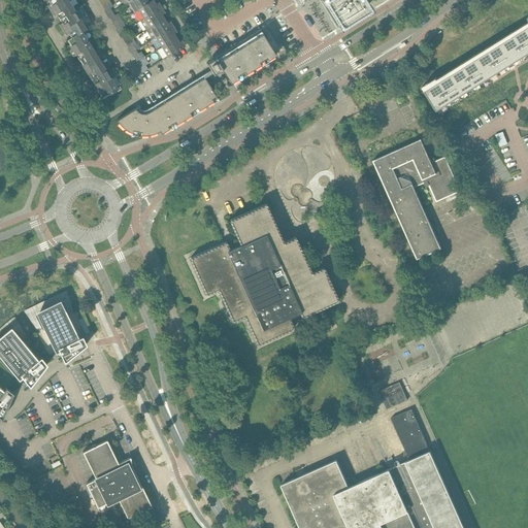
[(42,0),(43,1),(45,0),(46,0),(50,4),(46,5),(51,10),(67,0),(42,0)]
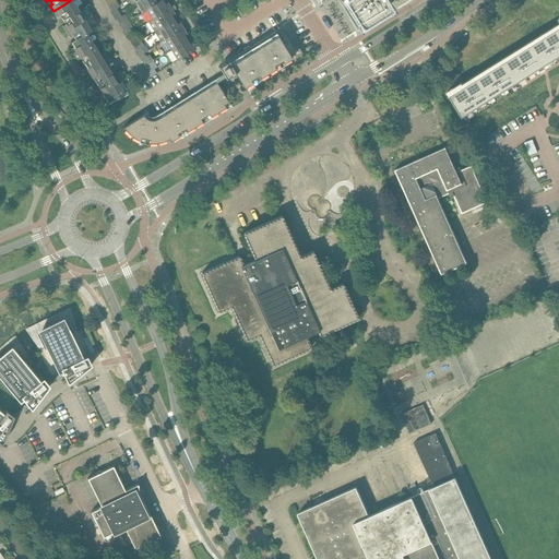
[(59,15),(62,20),(81,8),(75,0),(71,0),(54,11),(57,16),(59,15)]
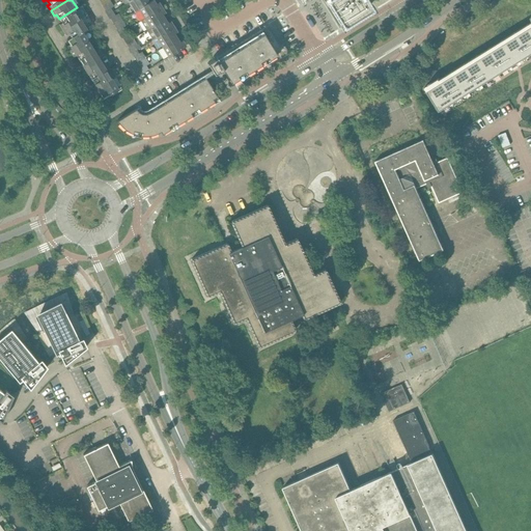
[(149,2),(148,2),(147,0),(132,0),(129,2),(135,12),(139,9),(149,2)]
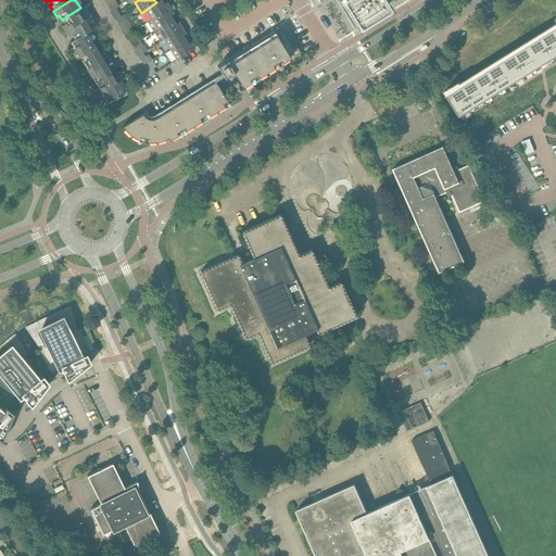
[(169,8),(166,3),(166,2),(163,4),(160,0),(159,0),(155,2),(156,2),(146,10),(151,20),(169,8)]
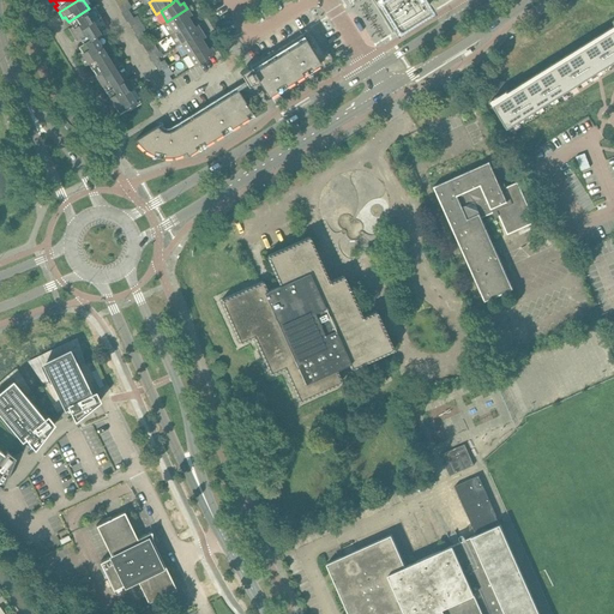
[(426,10),(427,4),(427,2),(425,0),(375,0),(377,2),(391,25),(391,24),(392,26),(398,28),(399,26),(425,12),(425,11),(426,10)]
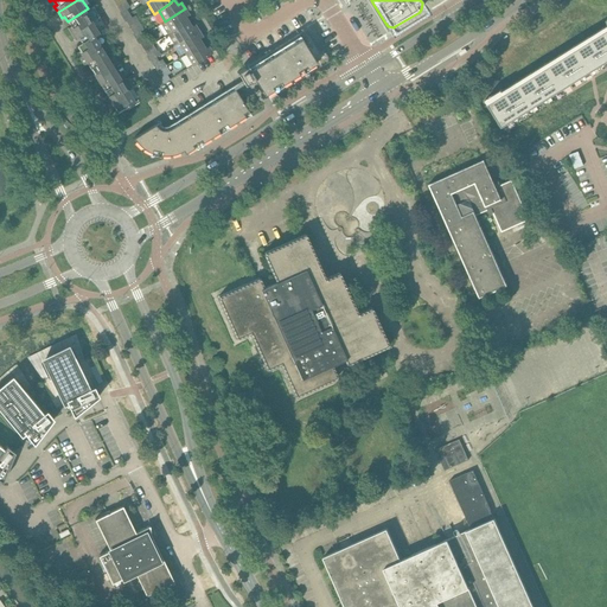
[(95,19),(88,8),(68,21),(70,26),(68,29),(71,34),(95,19)]
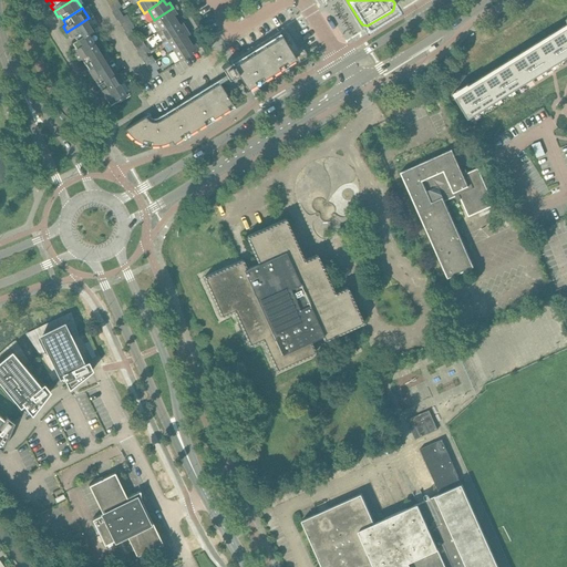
[(161,30),(176,20),(174,16),(176,13),(173,8),(154,20),(151,22),(157,32),(161,30)]
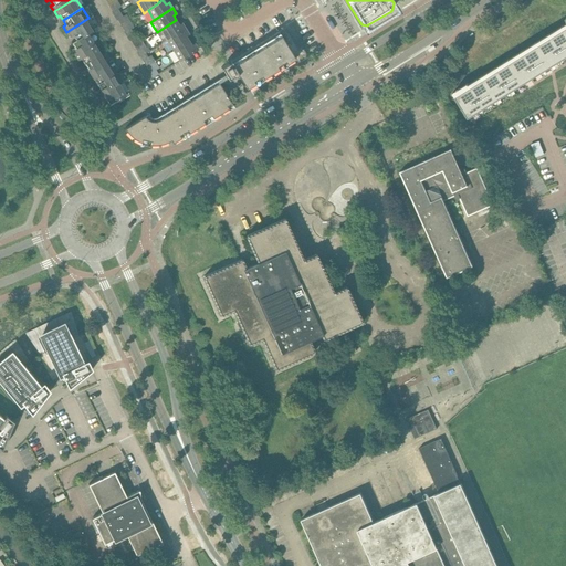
[(88,18),(66,32),(70,38),(73,35),(75,40),(91,31),(95,29),(88,18)]
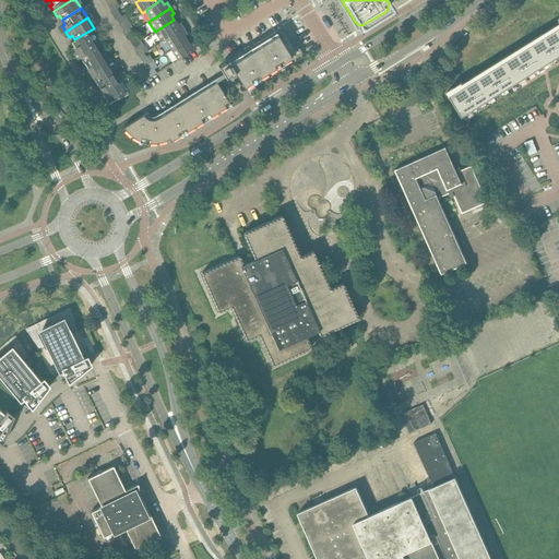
[(183,27),(180,23),(179,22),(177,24),(174,20),(158,30),(165,39),(183,27)]
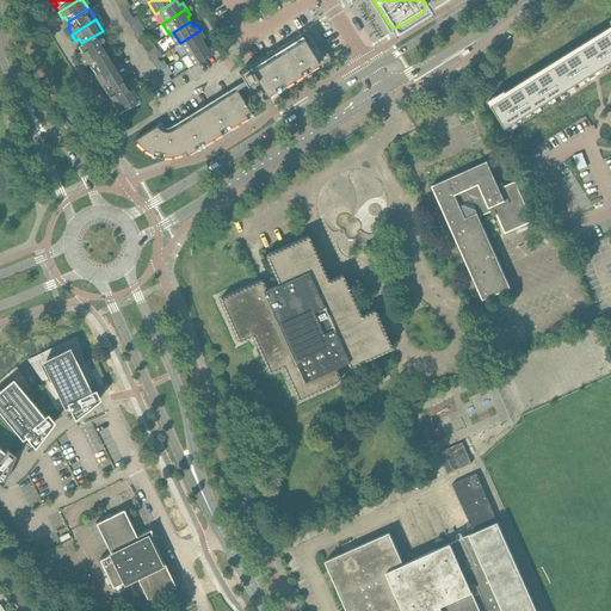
[(180,43),(186,54),(204,43),(201,38),(204,36),(201,30),(180,43)]
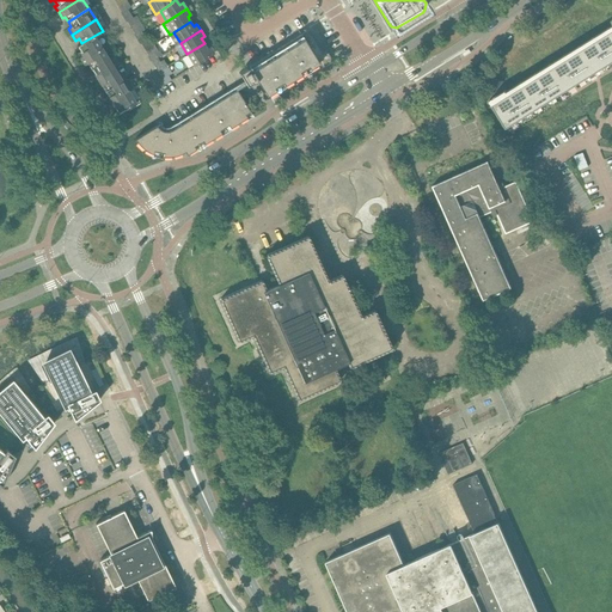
[(310,30),(239,73),(246,84),(248,86),(250,84),(251,87),(258,84),(267,97),(297,78),(322,62),(324,54),(318,44),(310,30)]
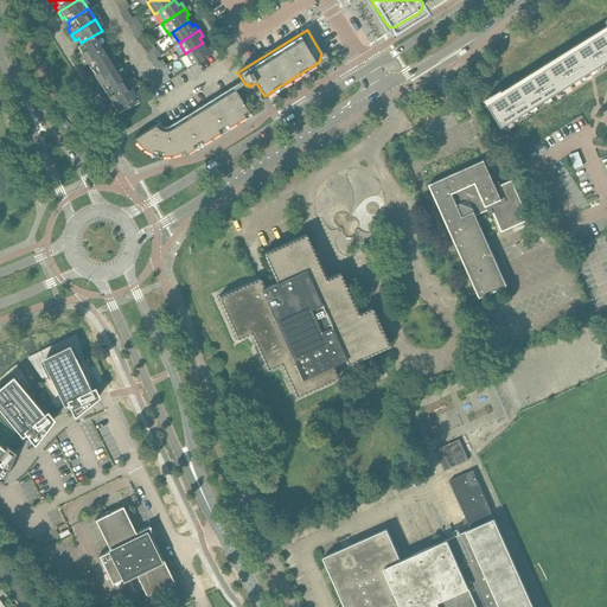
[(606,32),(606,31),(489,103),(502,126),(606,59),(606,32)]
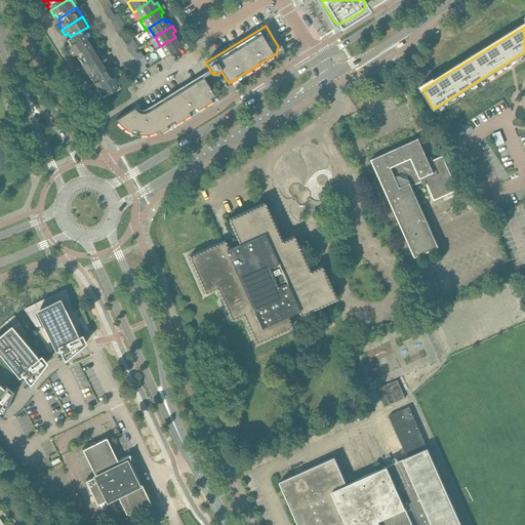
[(89,38),(84,29),(70,37),(66,39),(69,44),(66,45),(70,50),(89,38)]
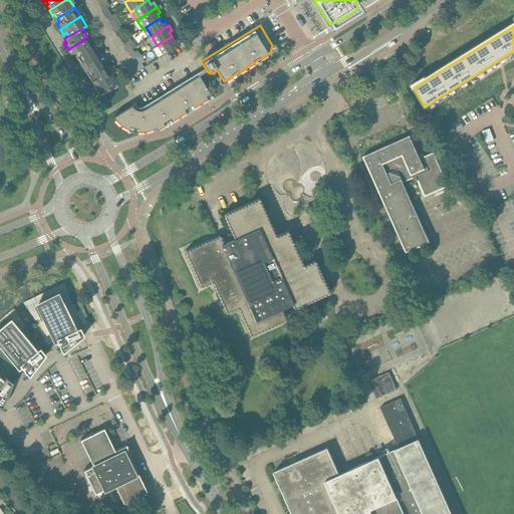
[(180,44),(177,39),(174,40),(172,36),(157,45),(163,54),(180,44)]
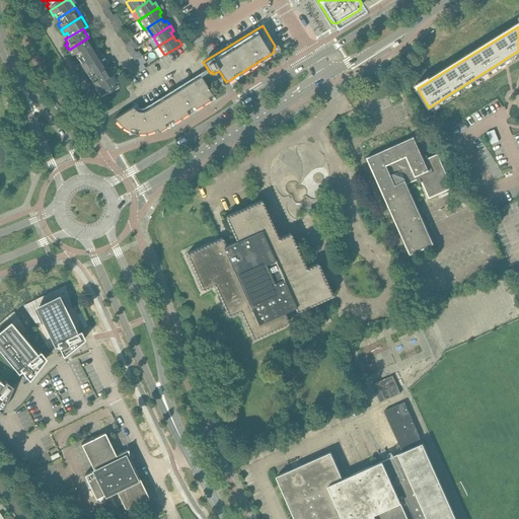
[(94,47),(88,38),(69,50),(72,56),(74,54),(77,58),(94,47)]
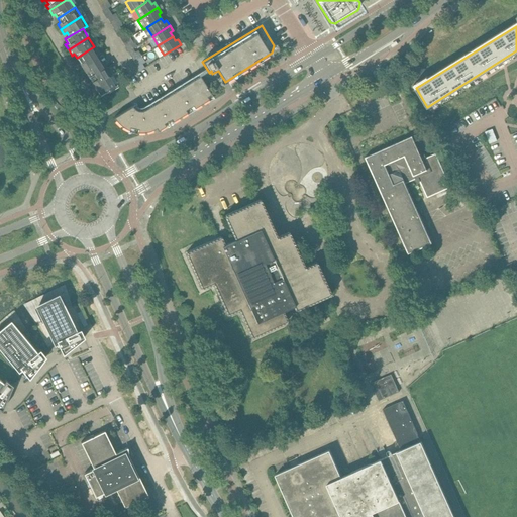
[(100,57),(94,46),(77,58),(80,62),(77,64),(80,69),(100,57)]
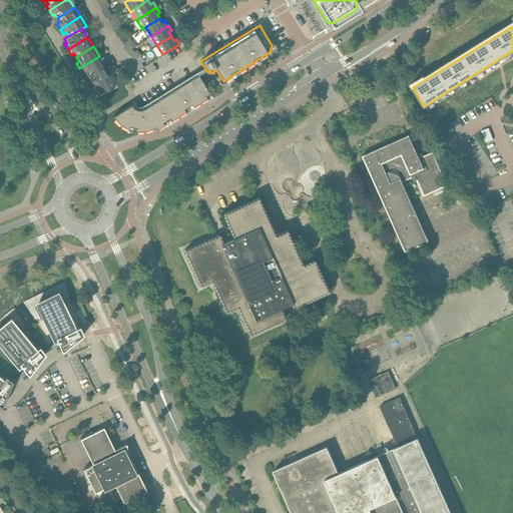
[(85,71),(87,75),(105,65),(99,56),(79,68),(82,73),(85,71)]
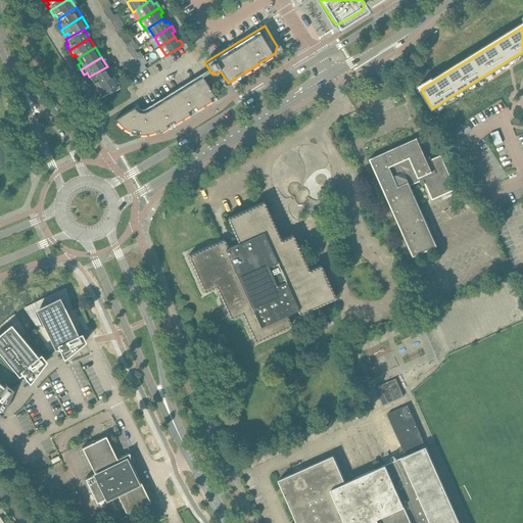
[(112,76),(107,66),(89,77),(92,81),(89,83),(92,88),(112,76)]
